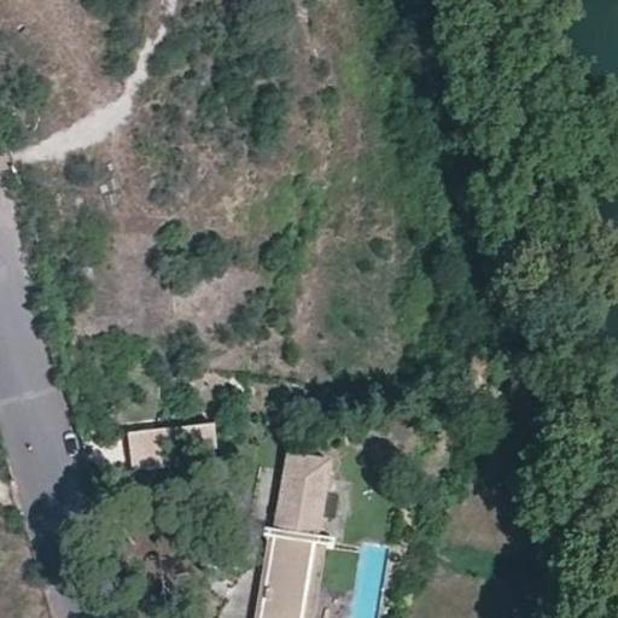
[(216,448),(214,424),(181,426),(175,450),(216,448)]
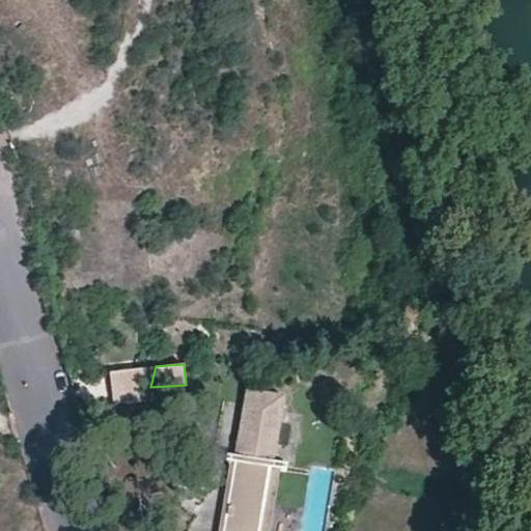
[(234,463),(222,530),(259,530),(283,398),(247,392),(235,456),(234,463)]
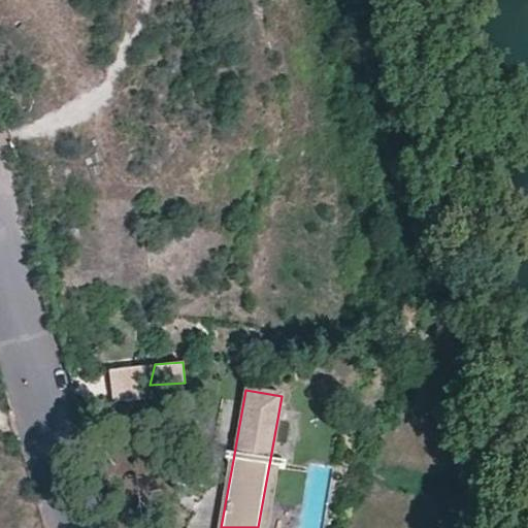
[(209,486),(212,463),(179,459),(175,482),(209,486)]
